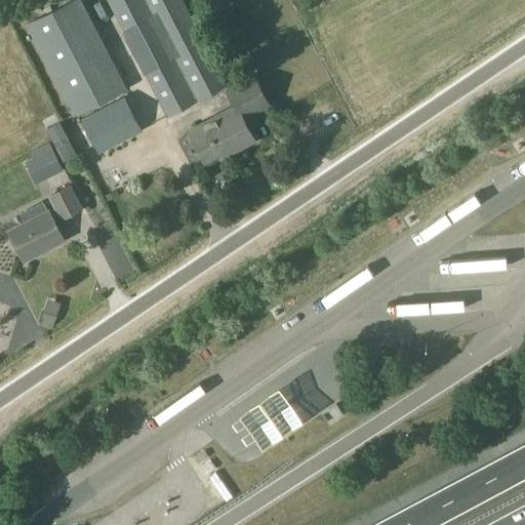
[(73,114),(127,87),(81,0),(71,0),(26,23),(73,114)]
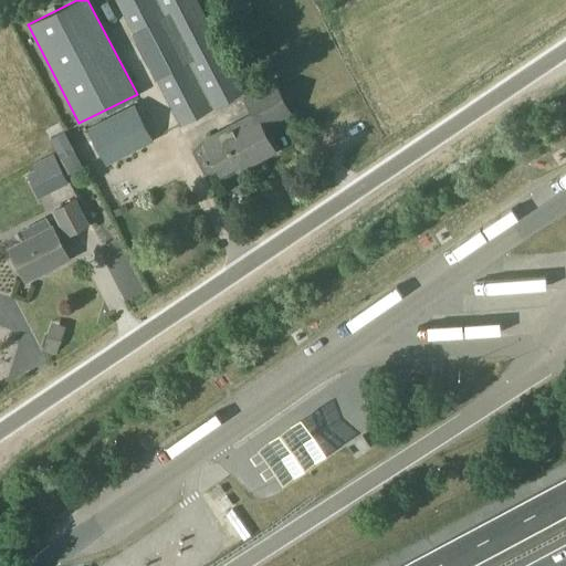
[(245,92),(198,0),(115,0),(180,125),(245,92)]
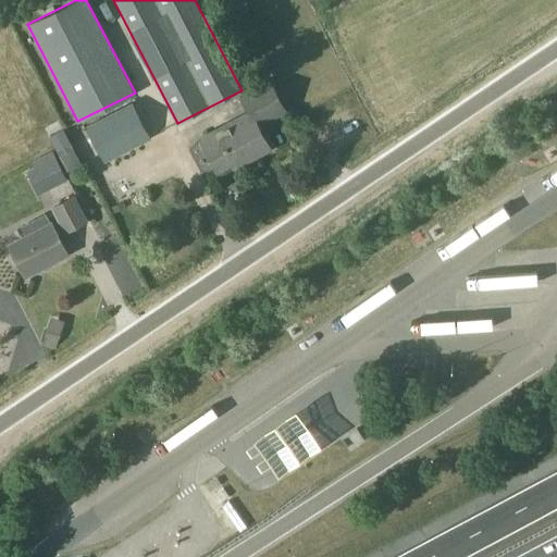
[(238,165),(271,149),(258,124),(285,111),(270,79),(242,94),(250,112),(200,138),(218,171),(237,161),(238,165)]
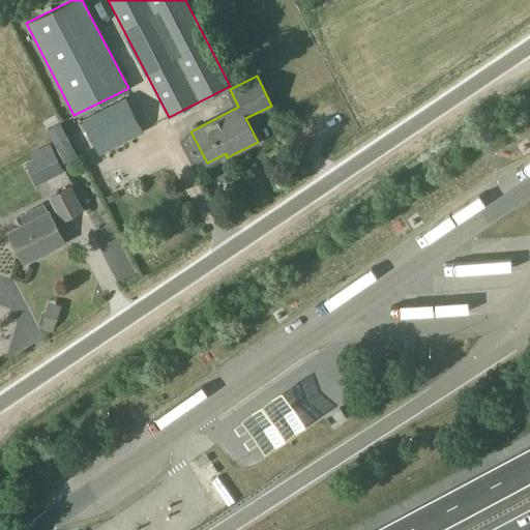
[(143,130),(126,98),(125,98),(83,120),(99,152),(143,130)]
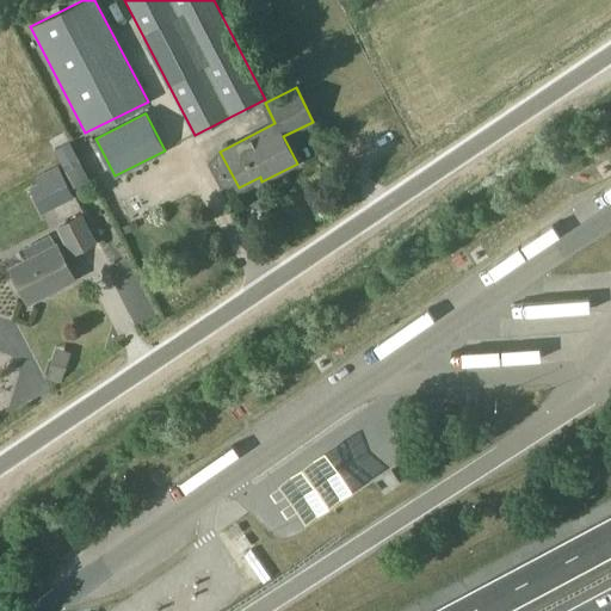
[(90,180),(69,142),(54,149),(73,187),(90,180)]
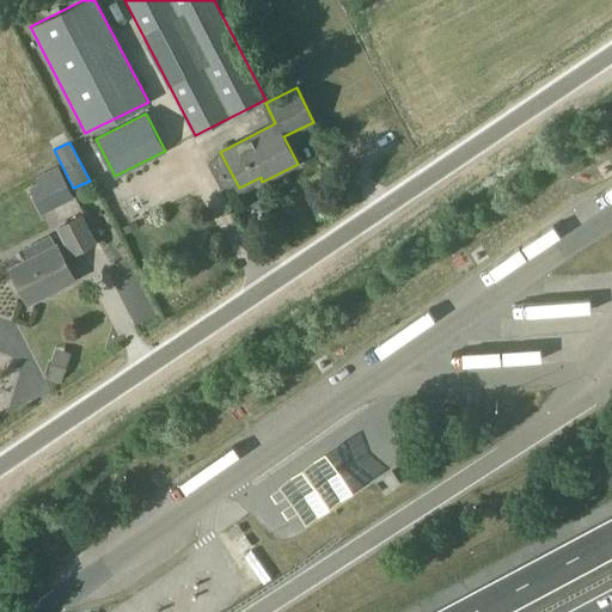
[(234,196),(242,210),(304,179),(295,165),(234,196)]
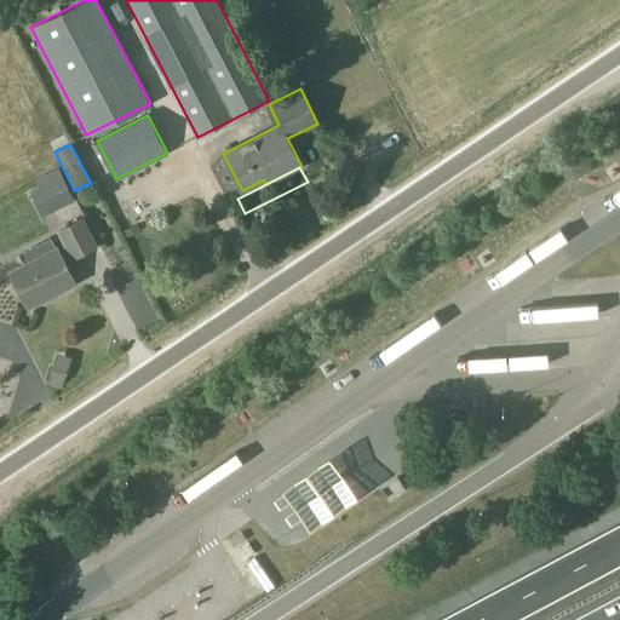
[(73,257),(95,245),(81,219),(59,230),(73,257)]
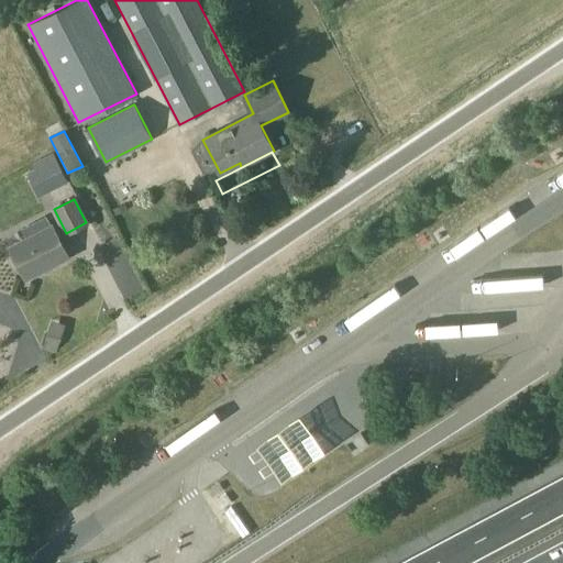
[(52,225),(51,225),(45,216),(22,229),(26,239),(10,247),(13,255),(11,256),(19,272),(21,269),(25,277),(67,256),(52,225)]
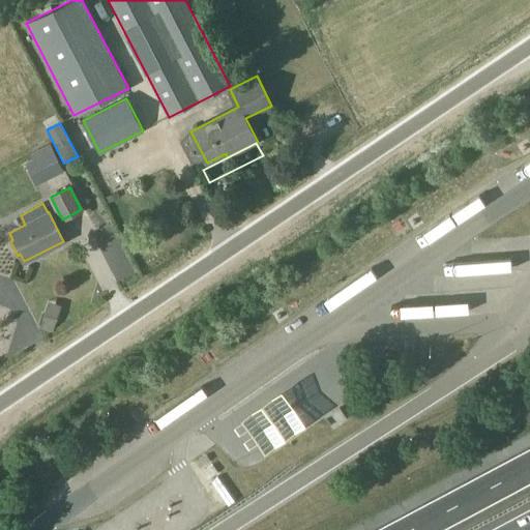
[(280,392),(238,420),(262,454),(303,425),(280,392)]
